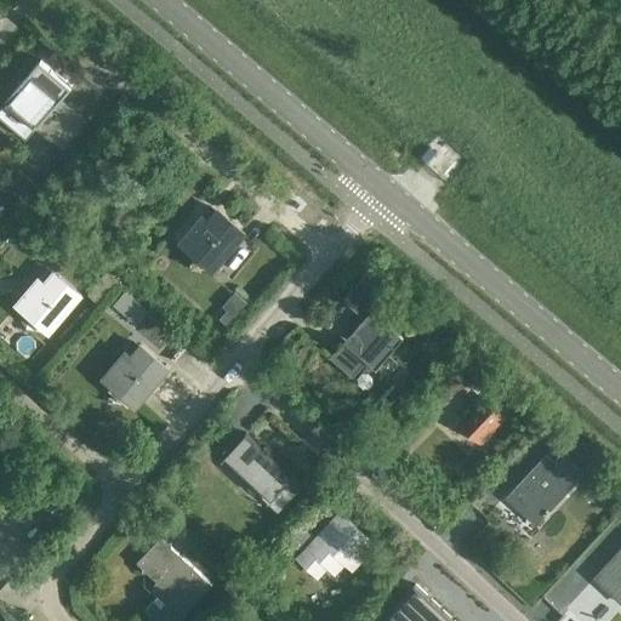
[(41,58),(0,106),(0,117),(26,140),(36,127),(63,151),(91,118),(70,101),(68,103),(62,97),(72,85),(41,58)]
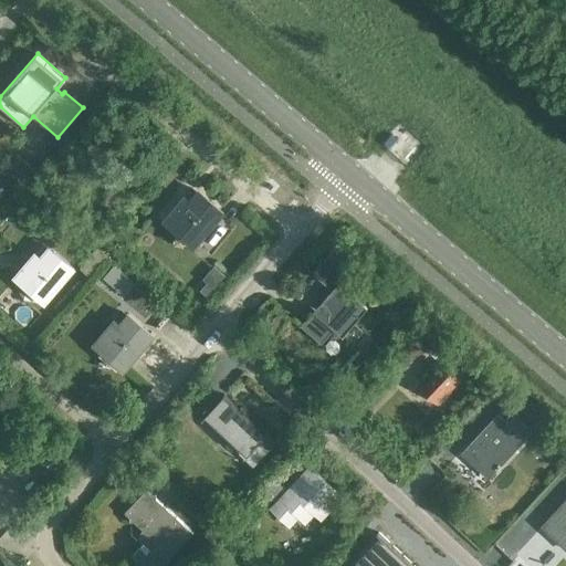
[(390,134),(383,142),(389,148),(397,139),(390,134)]
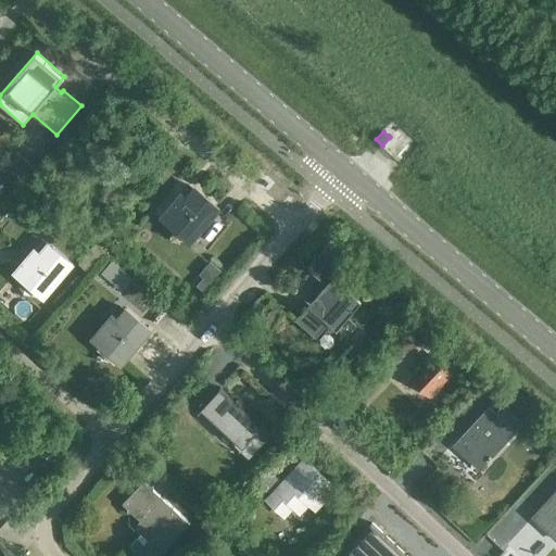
[(220,209),(194,187),(180,204),(175,200),(161,217),(191,242),(220,209)]
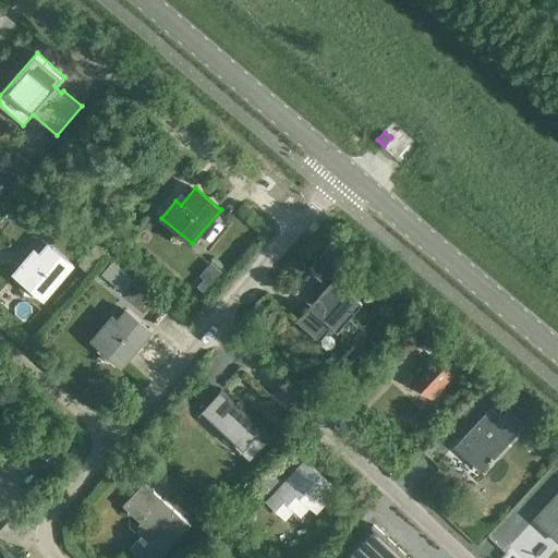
[(39,254),(34,250),(13,274),(44,300),(73,265),(48,244),(39,254)]
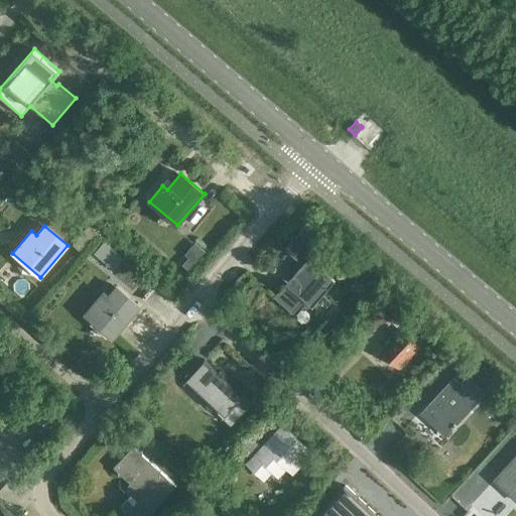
[(89,226),(78,239),(87,246),(97,233),(89,226)]
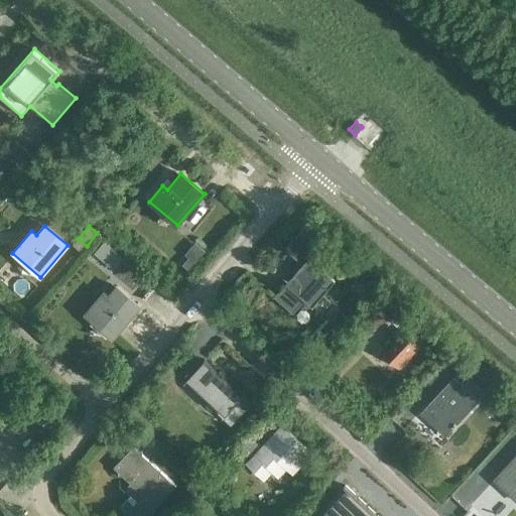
[(302,230),(285,249),(299,262),(317,243),(302,230)]
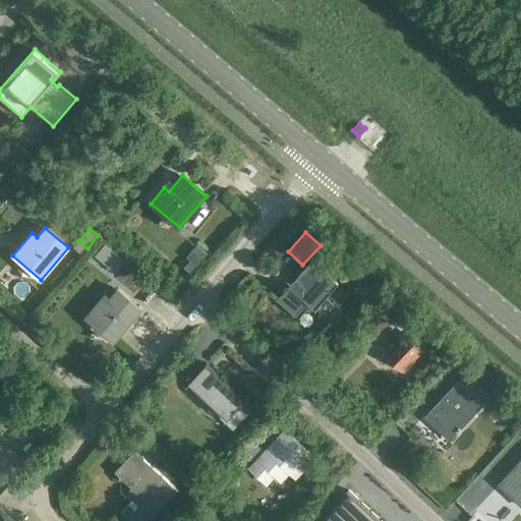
[(106,244),(96,255),(115,272),(124,261),(106,244)]
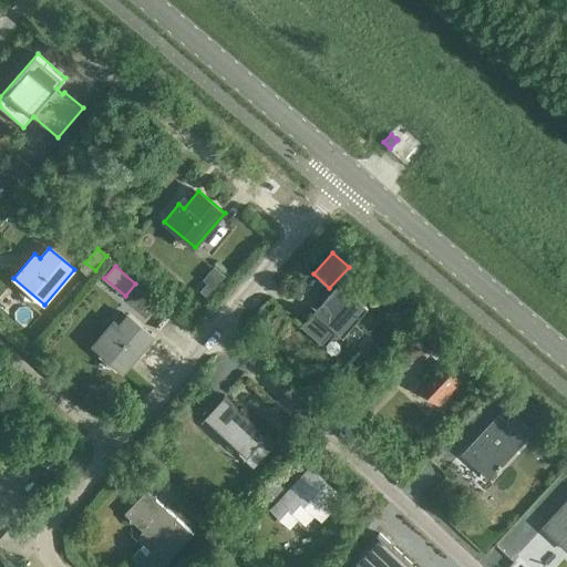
[(368,308),(339,282),(302,326),(322,344),(334,330),(343,338),(368,308)]
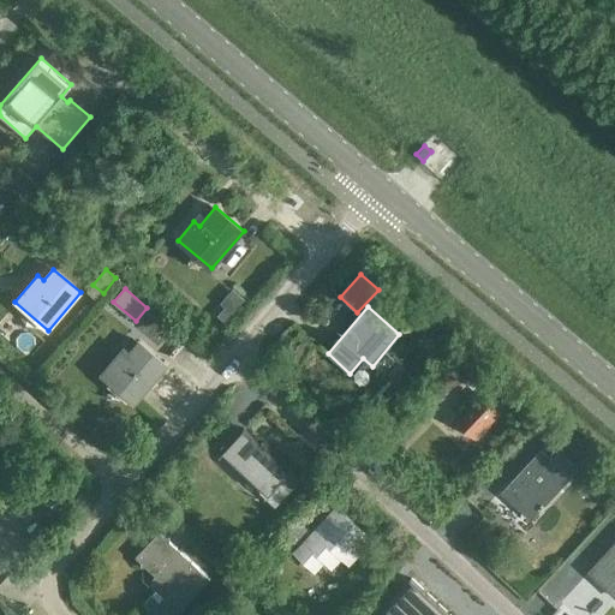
[(130,353),(124,348),(101,375),(135,404),(167,366),(139,342),(130,353)]
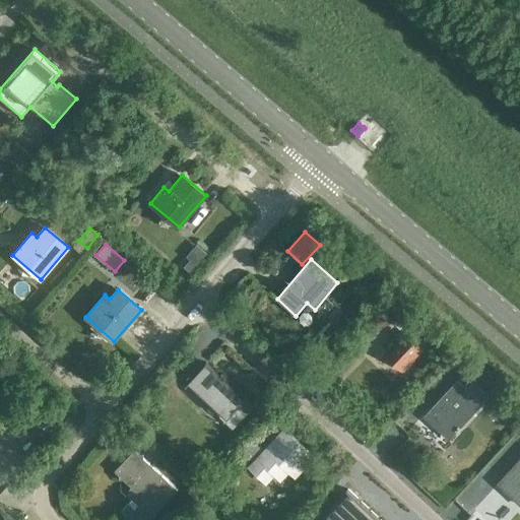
[(404,332),(384,353),(402,371),(423,349),(404,332)]
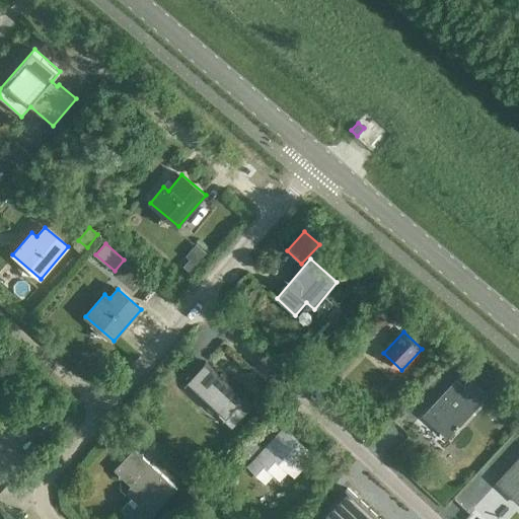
[(206,361),(184,383),(186,384),(189,381),(227,417),(243,398),(251,406),(252,405),(206,361)]
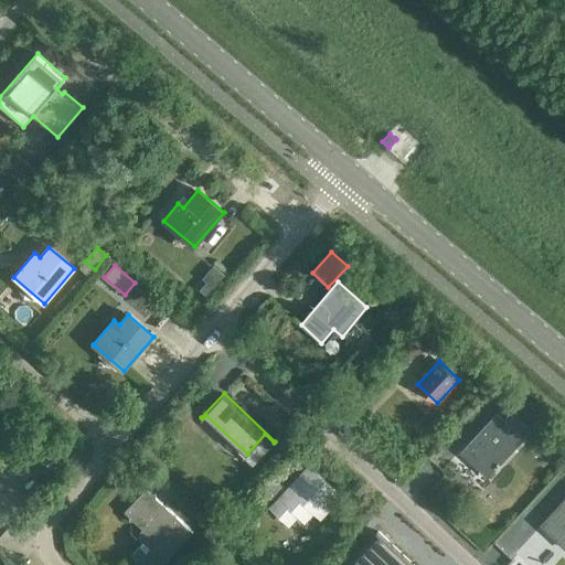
[(497,414),(466,447),(479,459),(475,464),(488,476),(523,438),(497,414)]
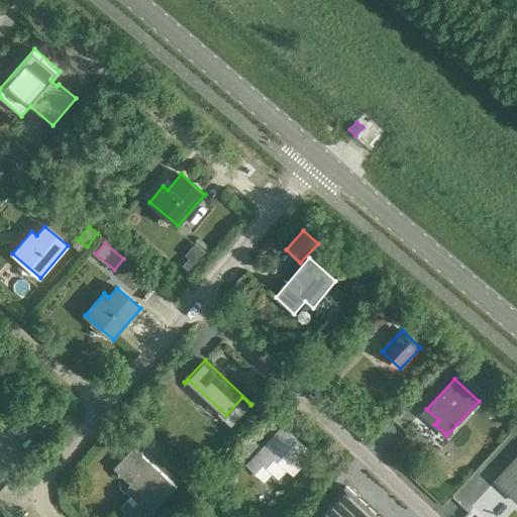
[(62,404),(59,408),(66,413),(69,410),(62,404)]
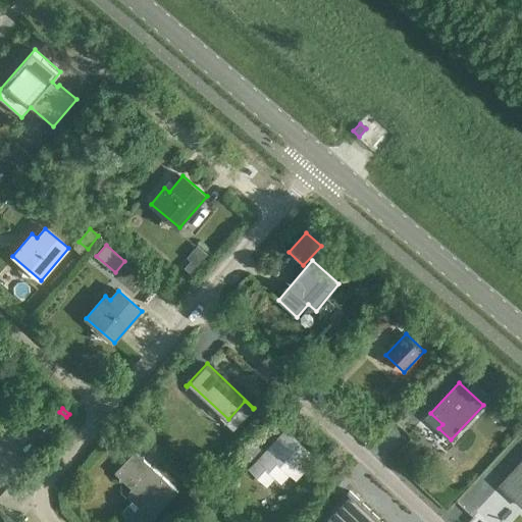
[(156,426),(146,417),(138,425),(148,435),(156,426)]
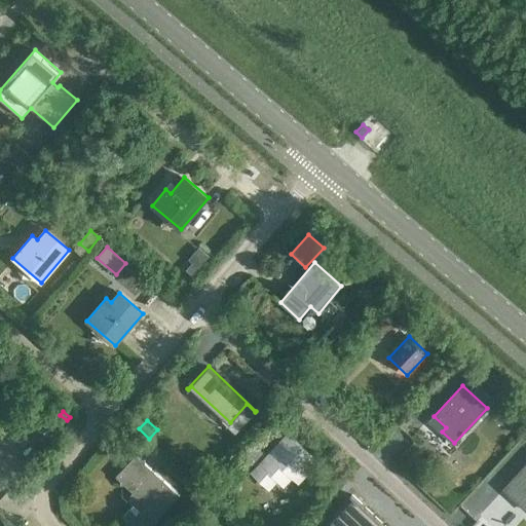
[(46,424),(37,434),(45,442),(54,431),(46,424)]
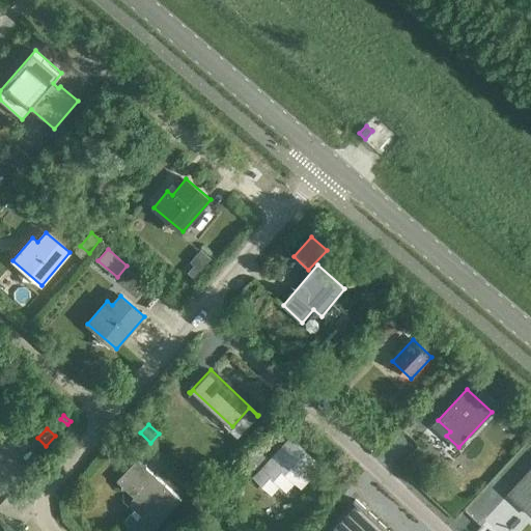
[(263,483),(294,477),(301,483),(318,465),(290,438),(269,460),(258,472),(255,476),(263,483)]
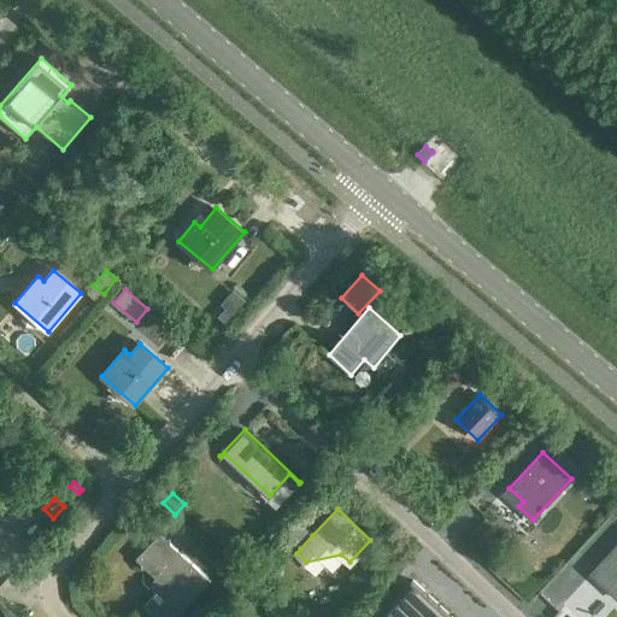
[(299,522),(286,536),(300,548),(312,535),(299,522)]
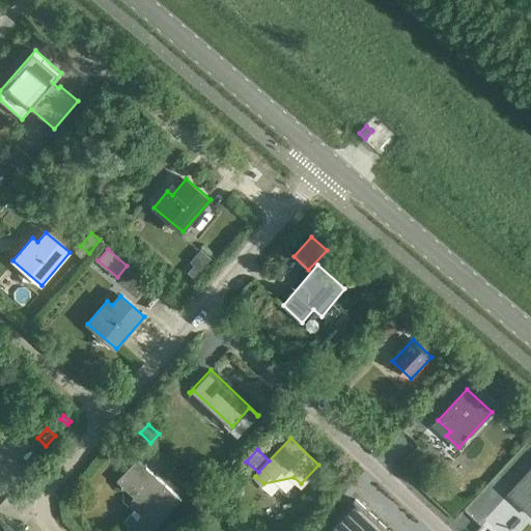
[(116,481),(121,486),(121,488),(124,488),(141,504),(123,524),(131,530),(151,530),(155,528),(159,528),(159,523),(180,500),(145,468),(145,464),(141,464),(136,459),(116,481)]
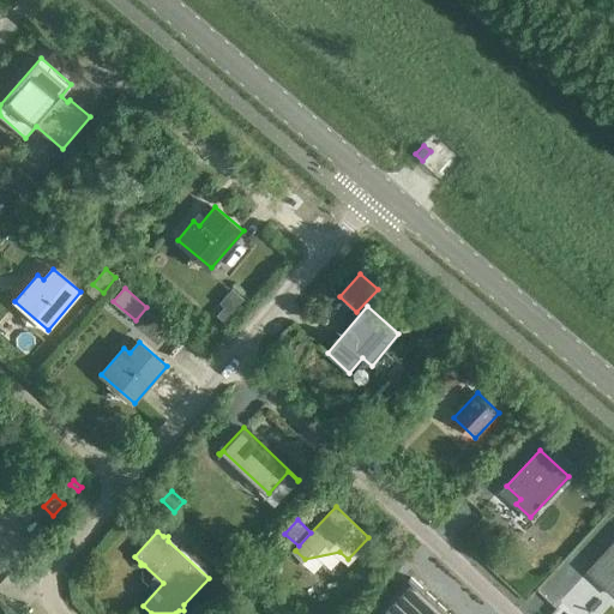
[(613,542),(593,566),(607,579),(602,584),(613,595),(613,542)]
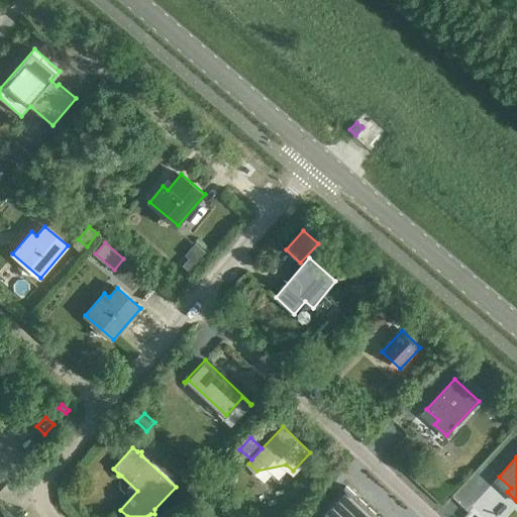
[(381,516),(345,484),(314,516),(381,516)]
